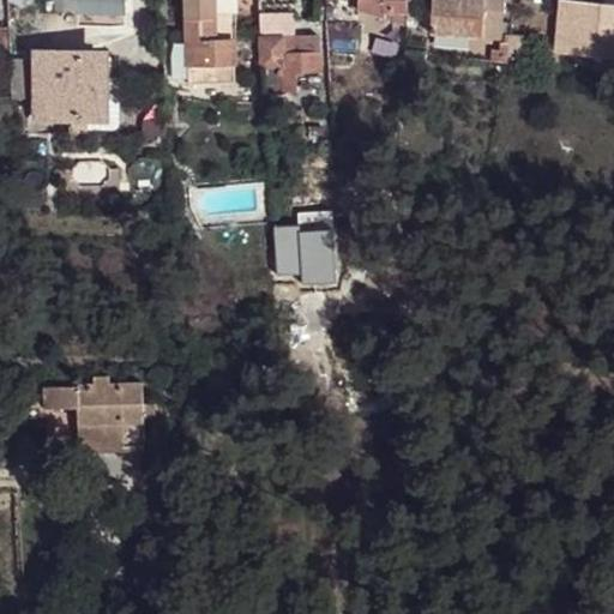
[(56,0),(56,10),(79,11),(80,0),(92,0),(124,1),(122,0),(56,0)]
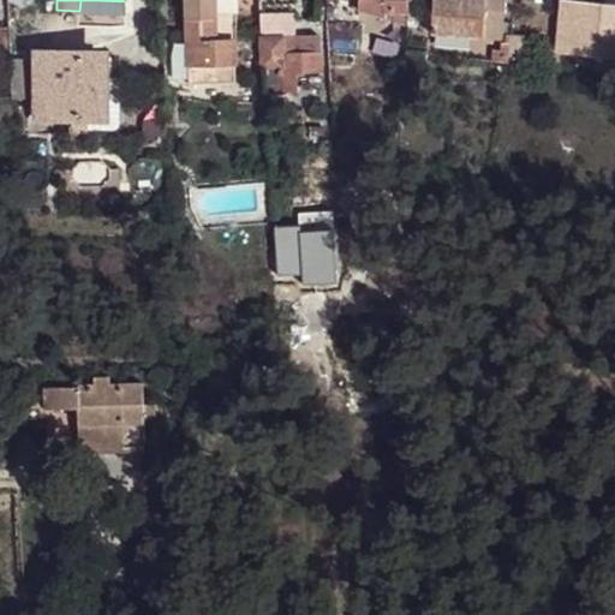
[(189,78),(189,84),(236,82),(236,37),(238,37),(237,0),(186,0),(186,18),(187,18),(189,42),(189,78)]
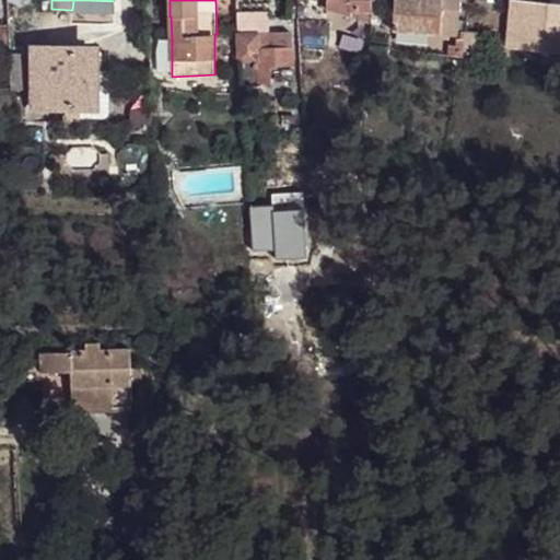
[(327,0),(327,8),(373,21),(372,11),(371,0),(327,0)]
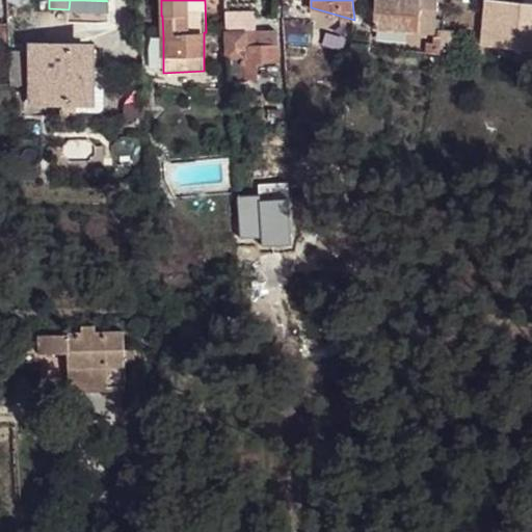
[(373,9),(373,0),(352,0),(353,10),(373,9)]
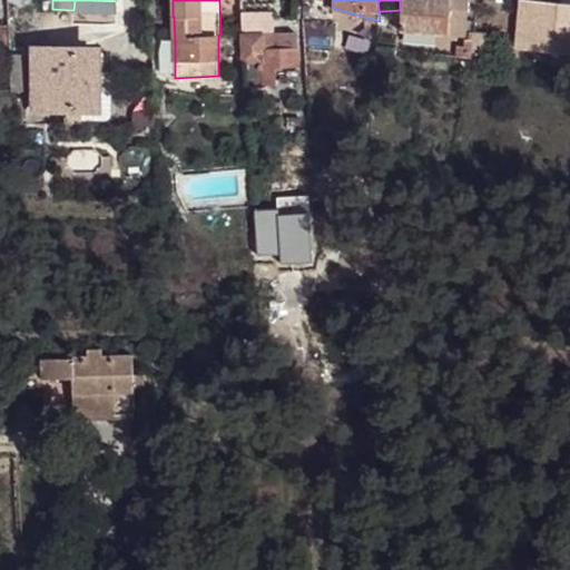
[(400,0),(400,10),(399,30),(465,35),(467,0),(400,0)]
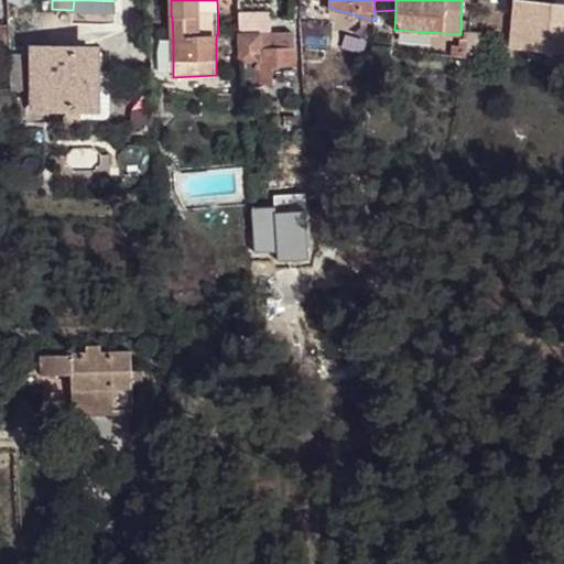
[(563,3),(525,0),(514,0),(510,47),(542,51),(563,52),(563,3)]
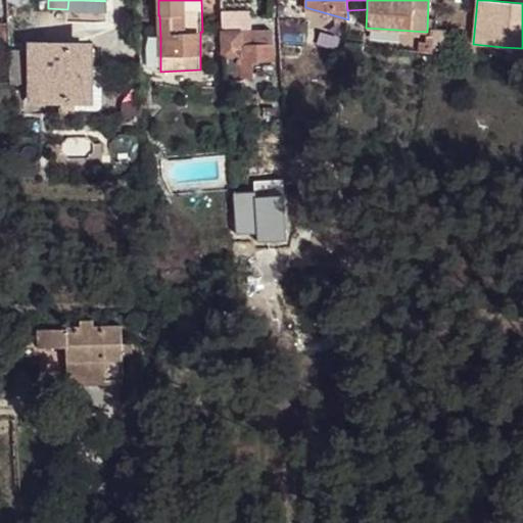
[(312,24),(310,38),(328,41),(331,27),(312,24)]
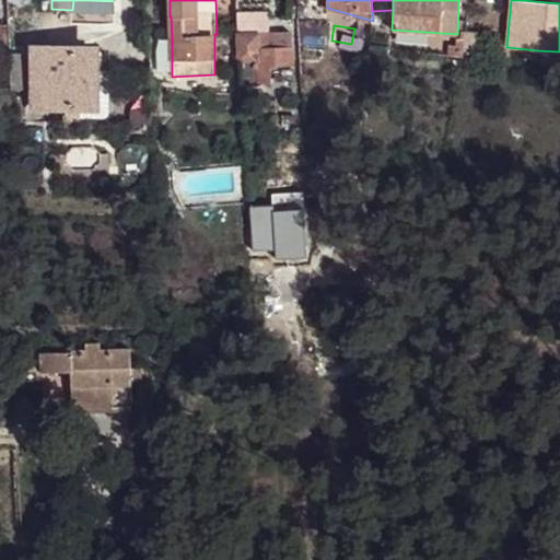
[(237,34),(241,84),(270,83),(270,67),(292,67),(291,33),(237,34)]
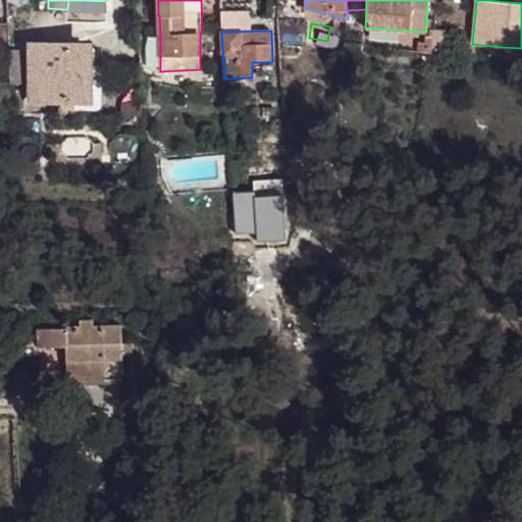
[(147,47),(147,66),(160,66),(160,36),(149,37),(147,47)]
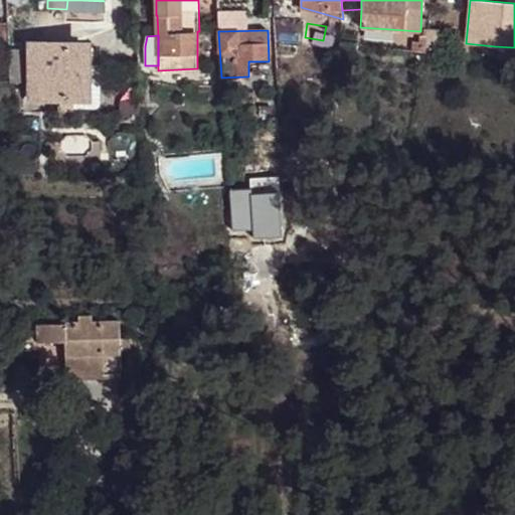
[(26,103),(28,103),(93,103),(93,39),(26,39),(26,103)]
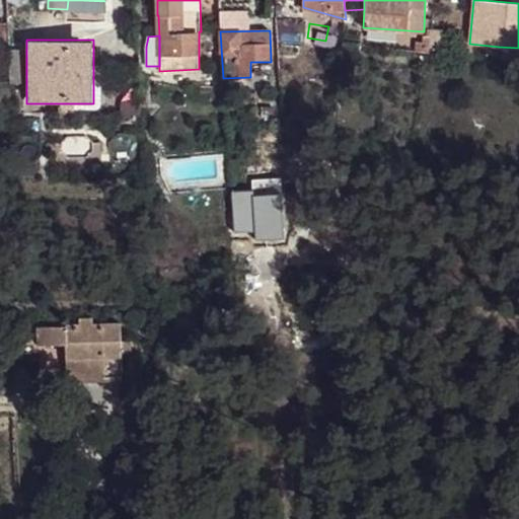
[(518,48),(499,47),(498,58),(518,60),(518,48)]
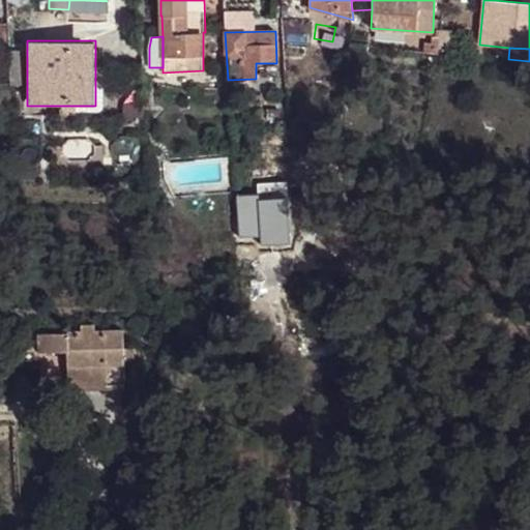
[(11,51),(12,82),(12,85),(26,85),(24,52),(11,51)]
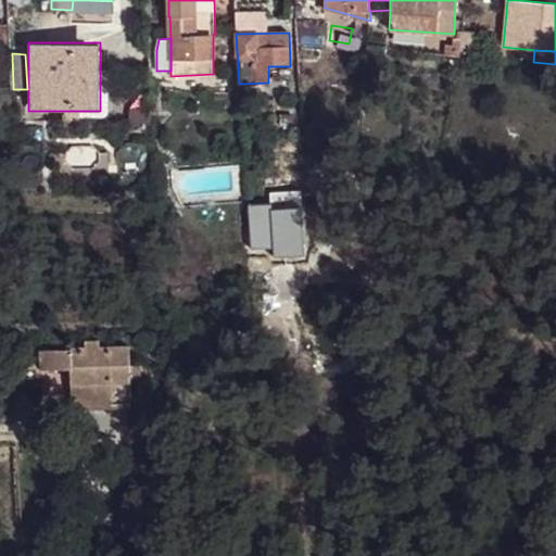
[(278,113),(278,124),(302,126),(301,115),(278,113)]
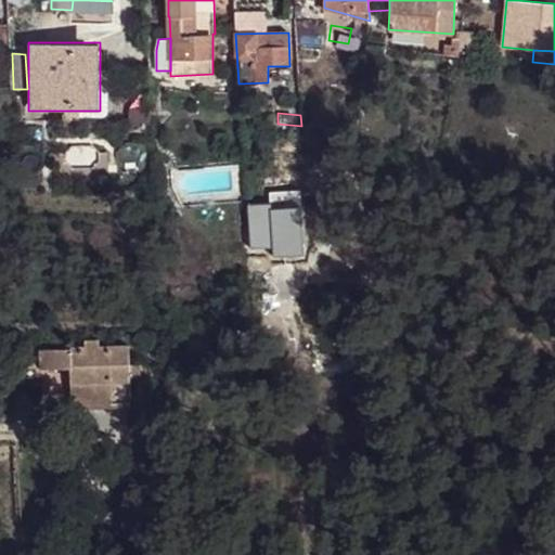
[(279,184),(278,201),(300,201),(301,185),(279,184)]
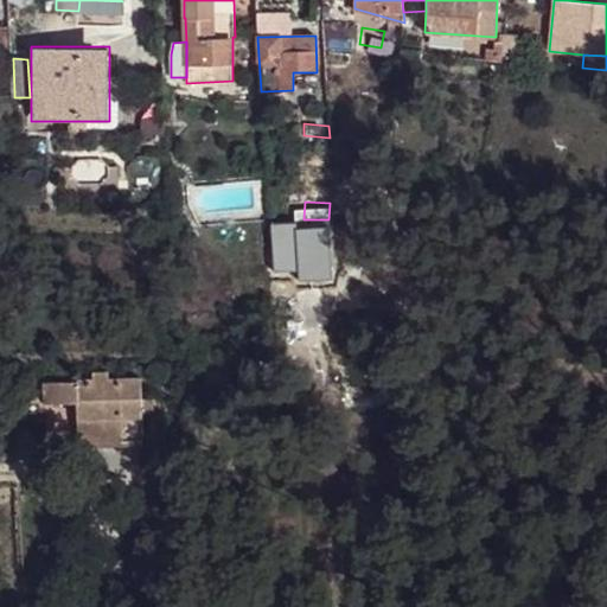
[(279,215),(269,215),(272,234),(281,234),(279,215)]
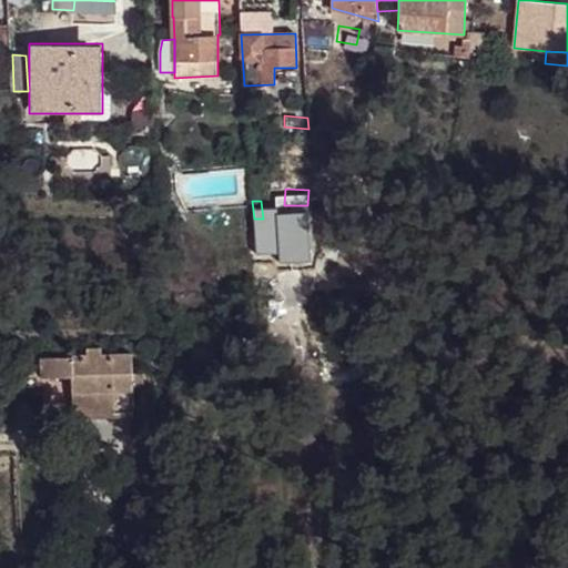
[(254,219),(259,262),(270,261),(270,220),(263,219),(254,219)]
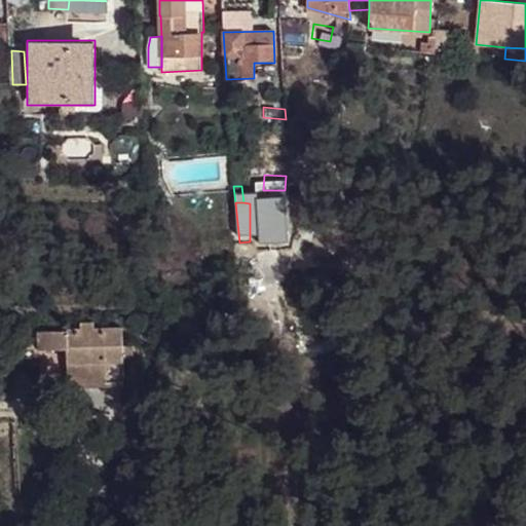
[(280,221),(283,241),(296,241),(294,220),(280,221)]
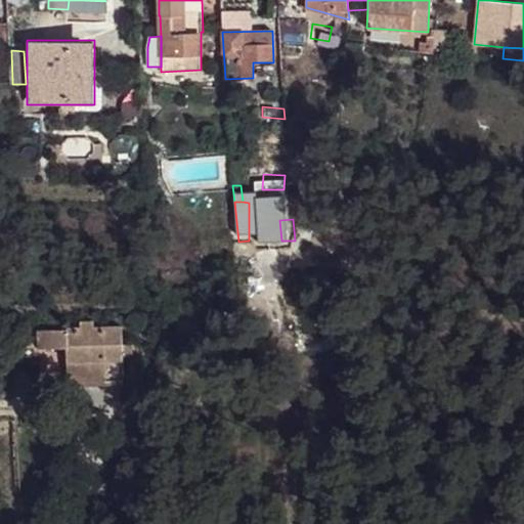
[(238,242),(239,277),(268,277),(268,241),(249,241),(238,242)]
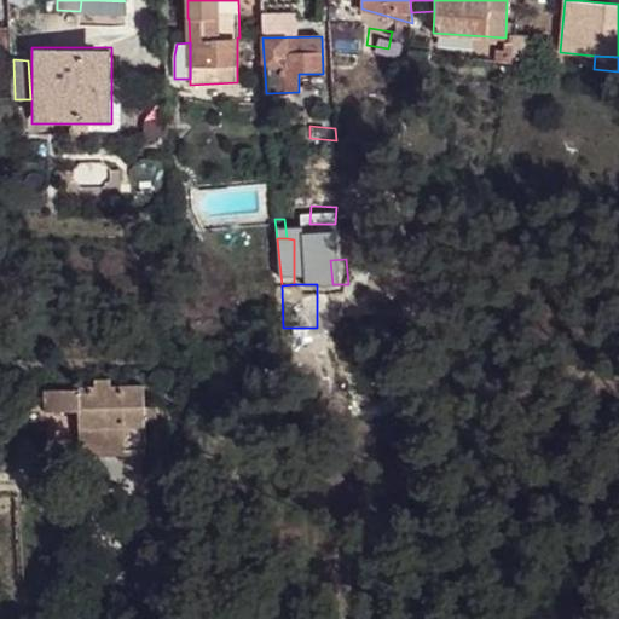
[(325,284),(325,304),(348,302),(348,284),(333,284),(325,284)]
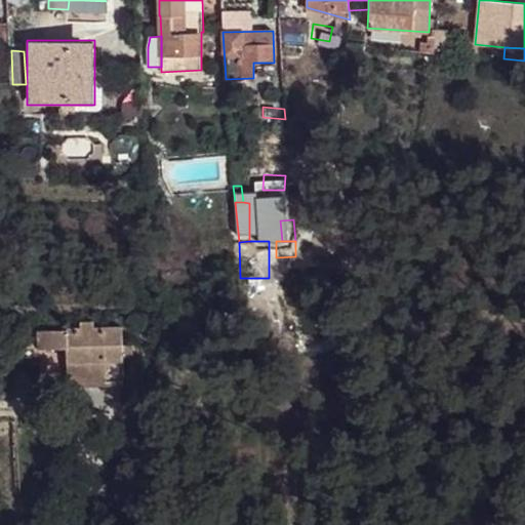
[(67,347),(68,385),(123,382),(122,326),(93,328),(93,322),(80,323),(81,328),(44,329),(45,348),(67,347)]
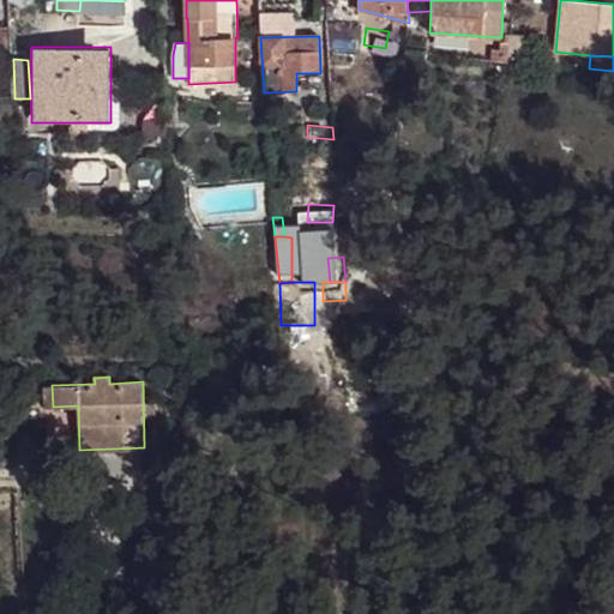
[(41,386),(42,407),(53,407),(52,385),(41,386)]
